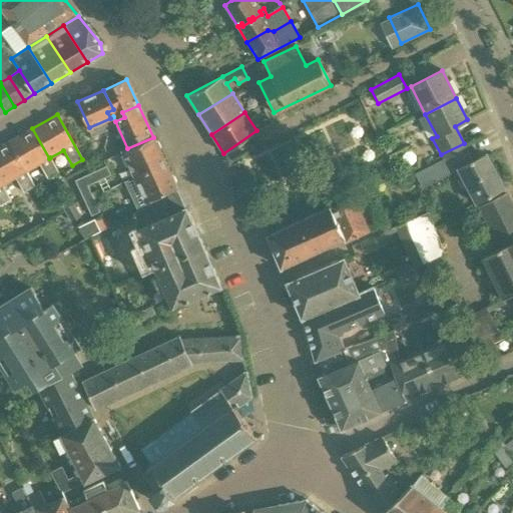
[(32,128),(8,141),(25,171),(26,171),(39,164),(47,178),(58,172),(50,157),(49,158),(32,128)]
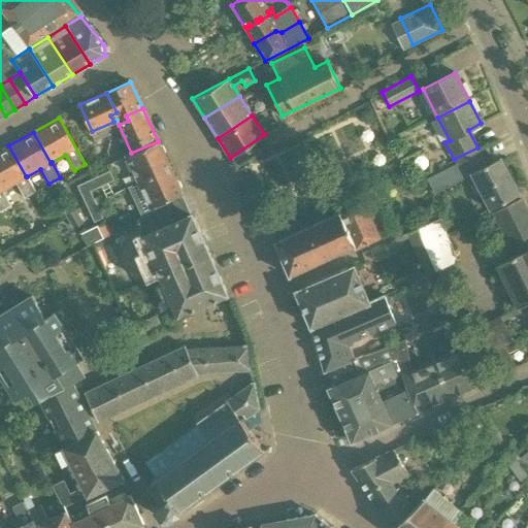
[(126,156),(138,183),(170,168),(158,141),(131,153),(126,156)]
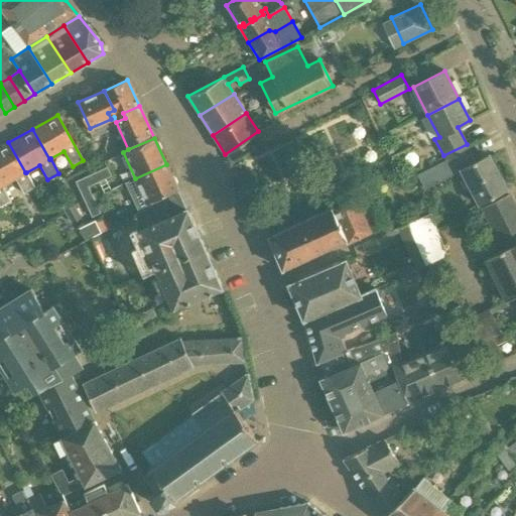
[(25,172),(8,142),(0,146),(0,183),(1,186),(2,186),(15,178),(23,194),(34,187),(26,172),(25,172)]
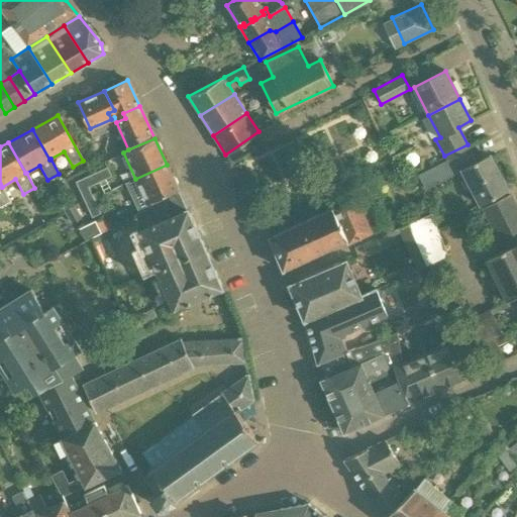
[(477,161),(468,144),(444,156),(453,174),(460,170),(479,205),(508,190),(489,154),(477,161)]
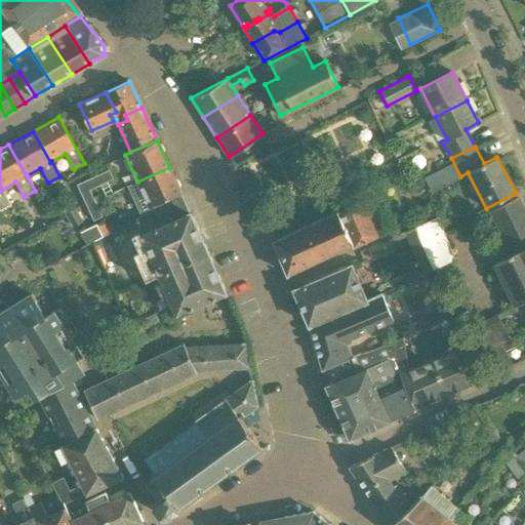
[(153,206),(153,207),(180,193),(169,167),(137,182),(127,186),(142,216),(153,211),(151,207),(153,206)]
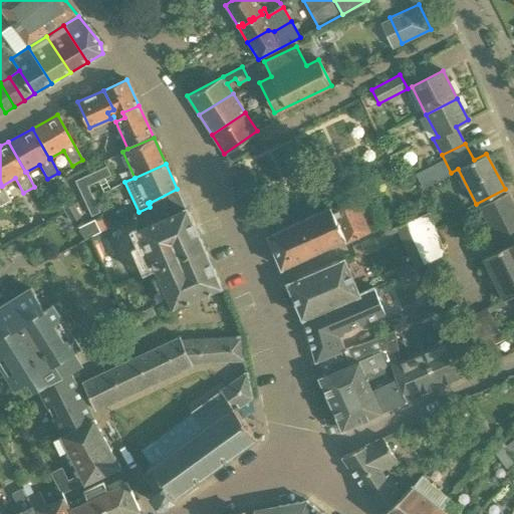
[(106,167),(96,172),(100,181),(110,176),(106,167)]
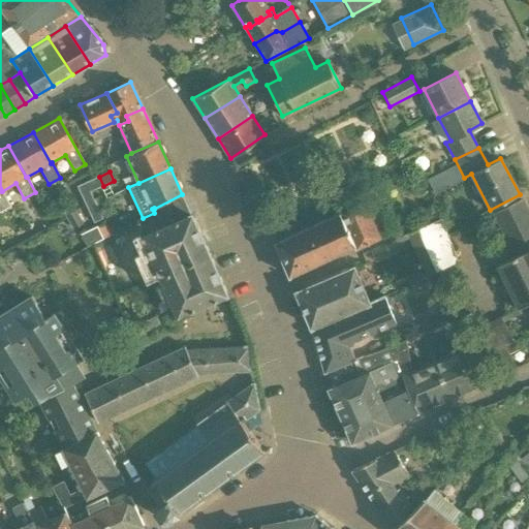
[(443,188),(437,176),(428,180),(434,193),(443,188)]
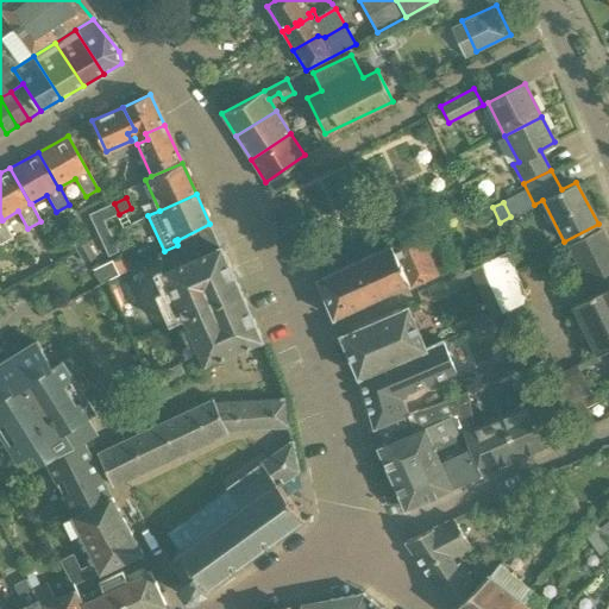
[(114,203),(101,209),(106,220),(119,214),(114,203)]
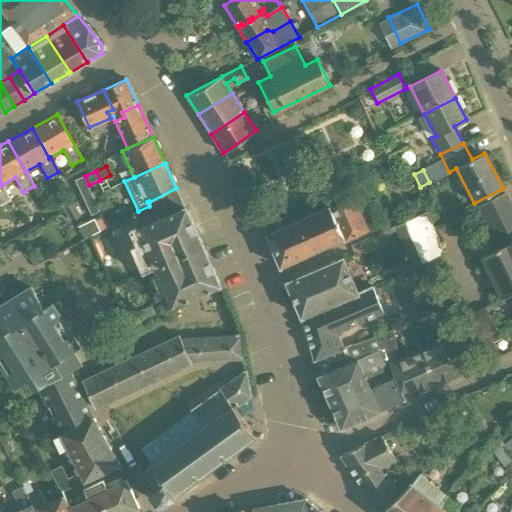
[(85,176),(75,181),(80,193),(89,189),(87,186),(89,185),(85,176)]
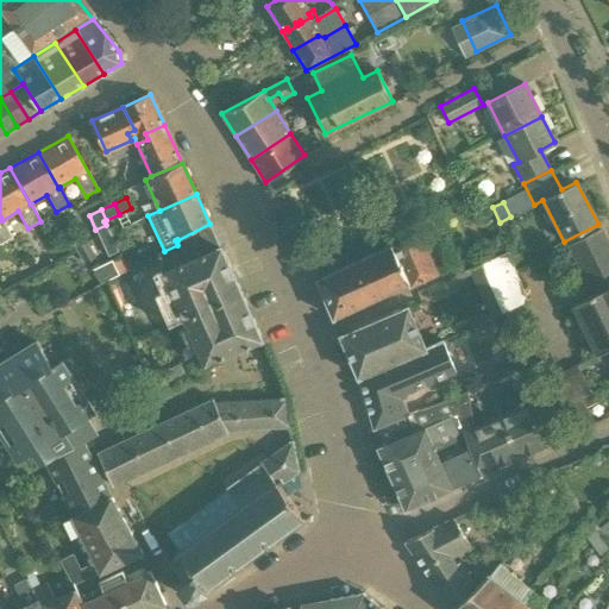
[(1,220),(0,217),(0,244),(12,237),(2,220),(1,220)]
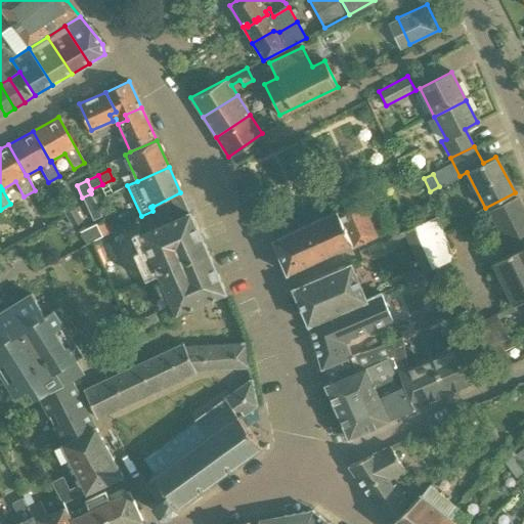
[(189,212),(180,192),(153,207),(161,224),(189,212)]
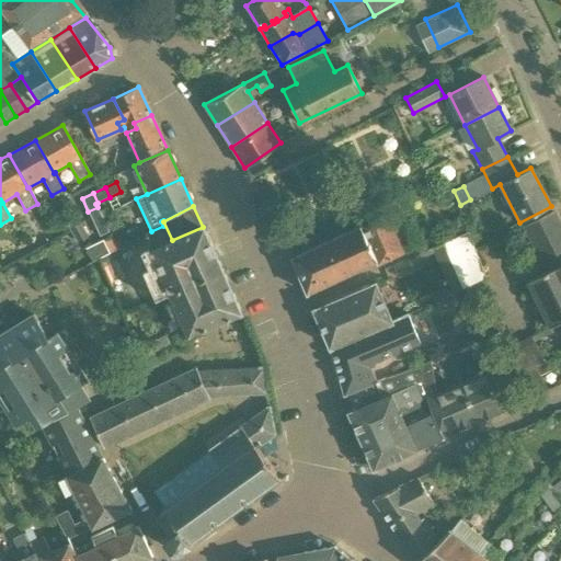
[(98,207),(88,212),(93,224),(103,219),(98,207)]
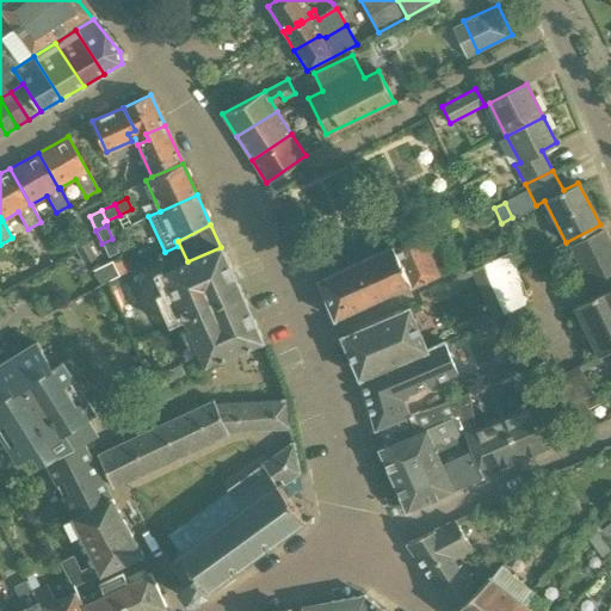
[(438,227),(421,235),(420,233),(318,279),(335,318),(411,283),(412,287),(439,275),(427,250),(445,241),(438,227)]
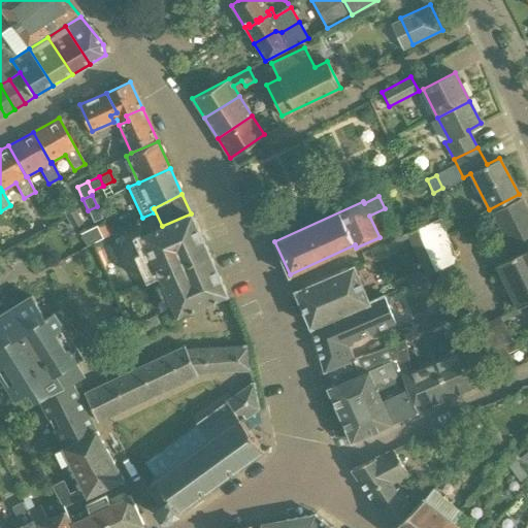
[(506,204),(514,220),(527,211),(527,210),(521,197),(506,204)]
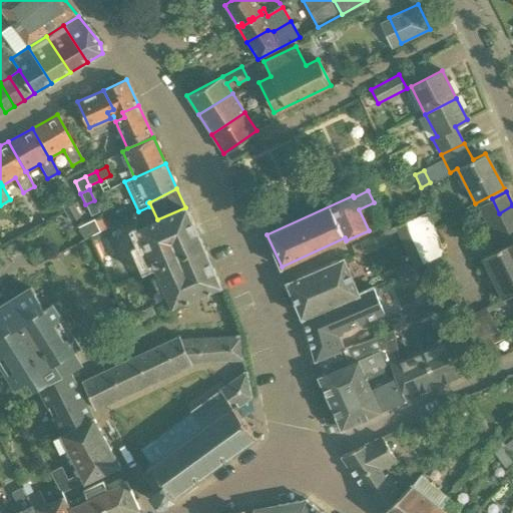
[(94,200),(85,204),(91,216),(100,212),(94,200)]
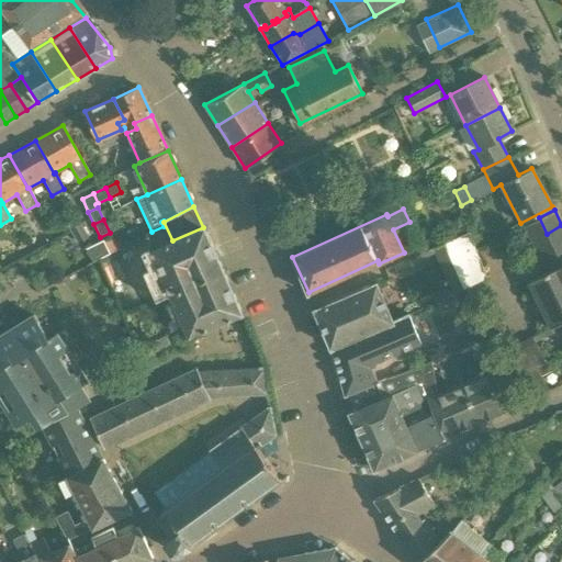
[(81,222),(70,228),(79,243),(89,236),(81,222)]
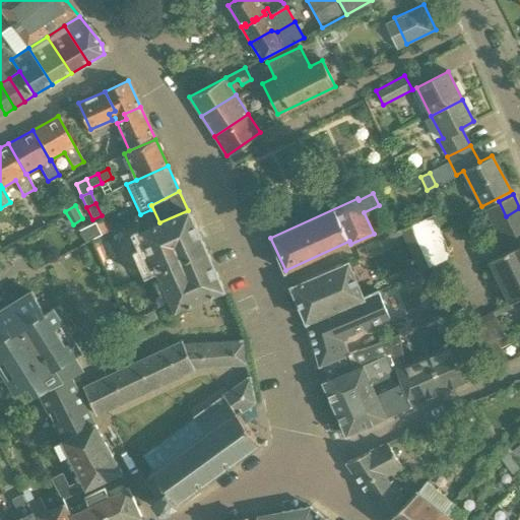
[(114,244),(116,249),(107,253),(114,268),(123,264),(132,284),(156,273),(206,252),(188,210),(159,222),(159,223),(114,244)]
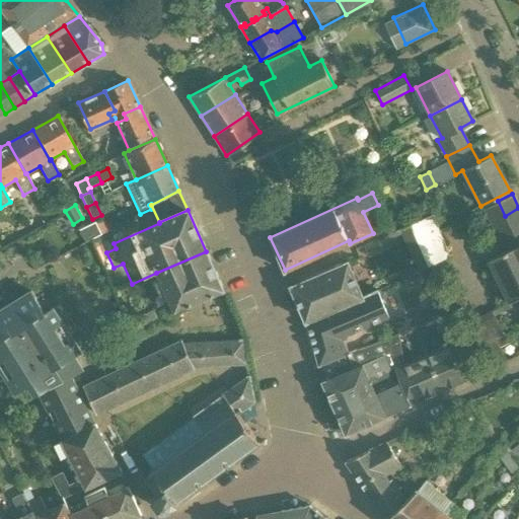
[(433,214),(409,225),(428,268),(449,257),(433,214)]
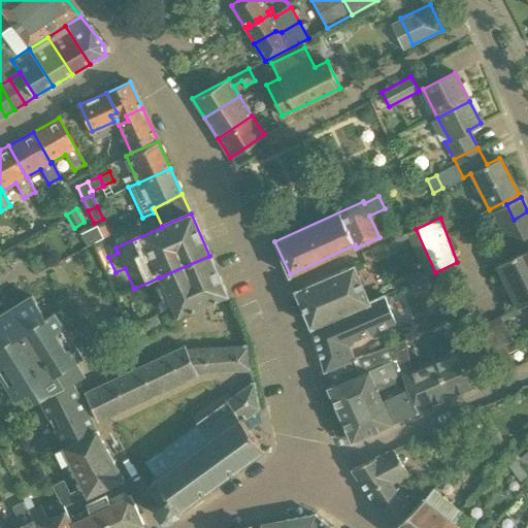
[(93,239),(101,236),(99,231),(89,234),(93,239)]
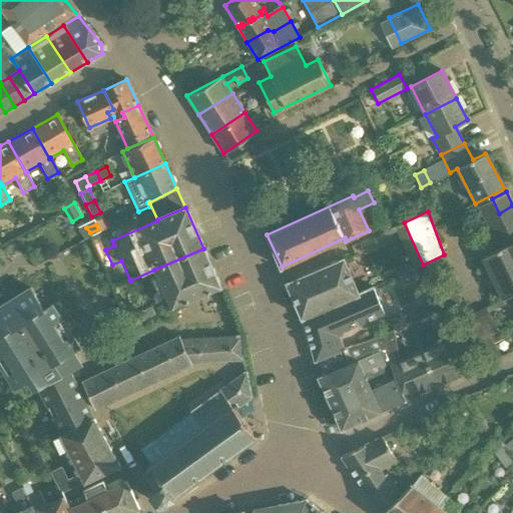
[(90,232),(86,227),(79,230),(82,237),(90,232)]
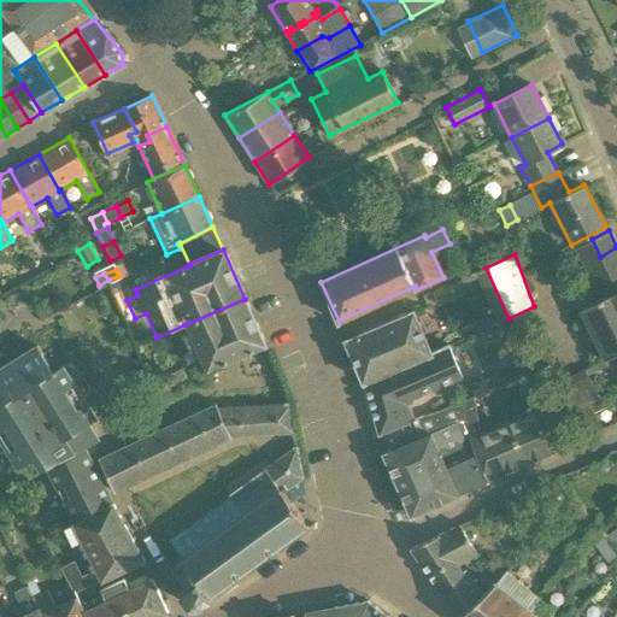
[(121,285),(118,276),(109,280),(111,288),(121,285)]
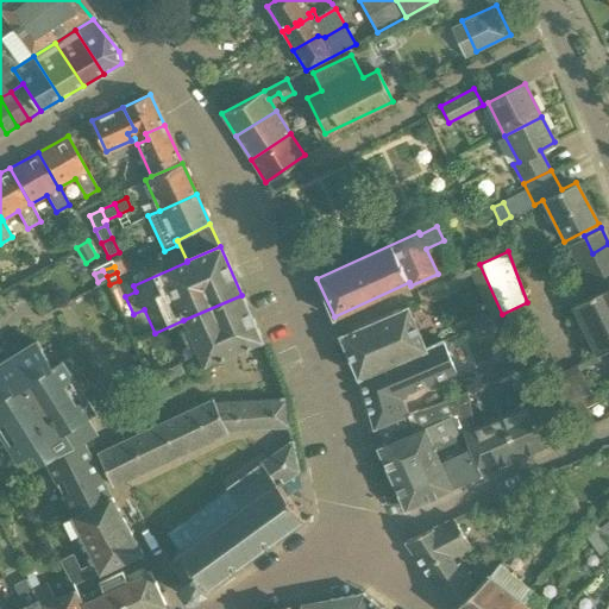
[(107,276),(98,282),(100,288),(110,284),(107,276)]
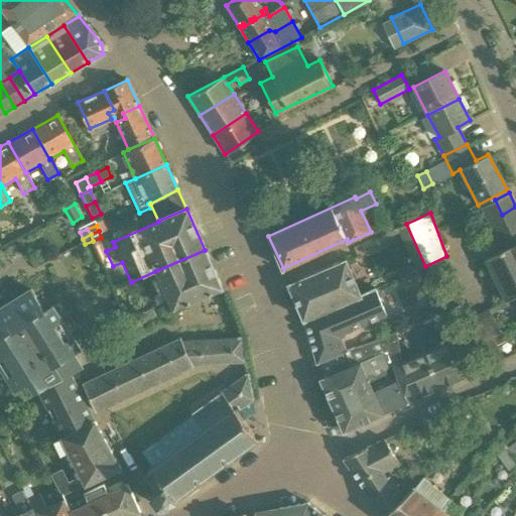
[(515,243),(504,250),(485,259),(506,302),(515,296),(515,243)]
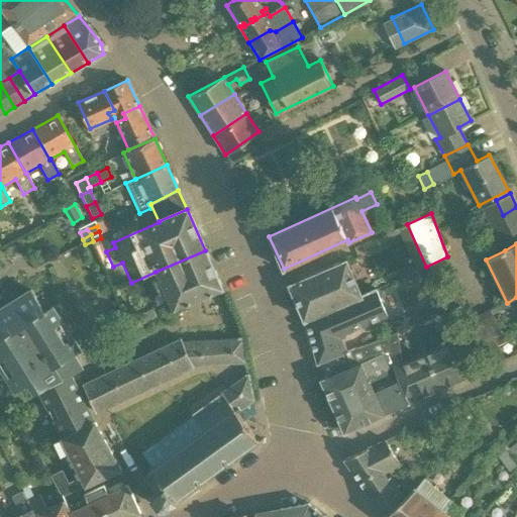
[(156,272),(159,279),(153,281),(159,293),(165,291),(174,310),(222,288),(205,250),(156,272)]
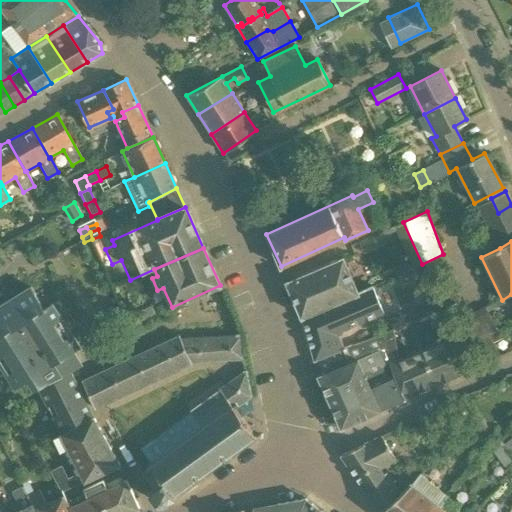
[(343,259),(287,282),(302,317),(357,292),(343,259)]
